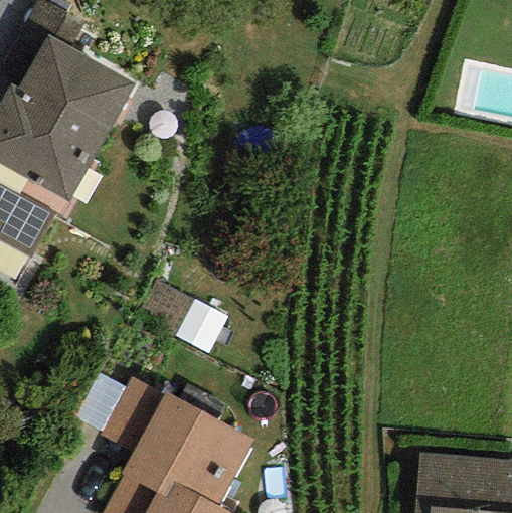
[(135,82),(47,34),(19,87),(11,81),(0,102),(0,162),(70,200),(135,82)]
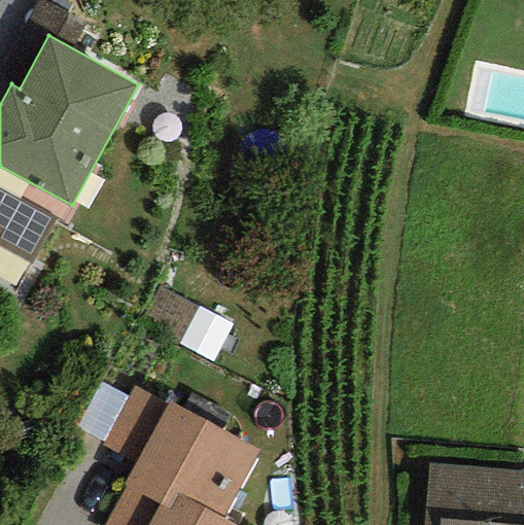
[(58,219),(0,186),(0,284),(14,293),(58,219)]
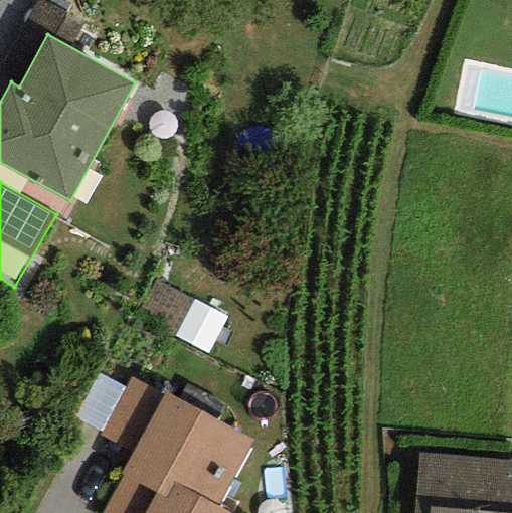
[(165,394),(131,376),(102,434),(134,451),(122,473),(124,474),(167,497),(175,482),(219,506),(254,439),(167,392),(165,394)]
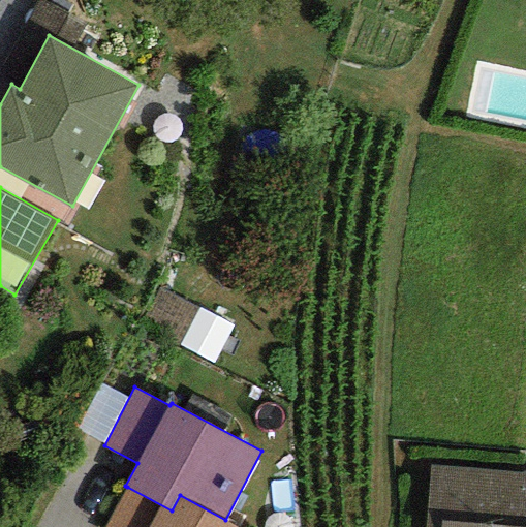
[(525,470),(430,464),(425,526),(442,526),(442,522),(525,526),(525,470)]
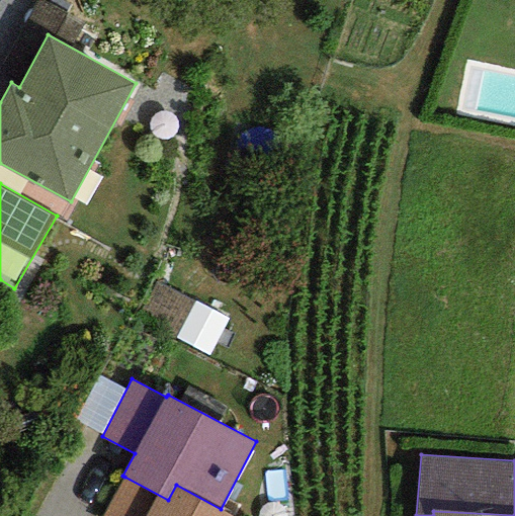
[(234,515),(221,509),(176,485),(168,500),(124,477),(103,515),(234,515)]
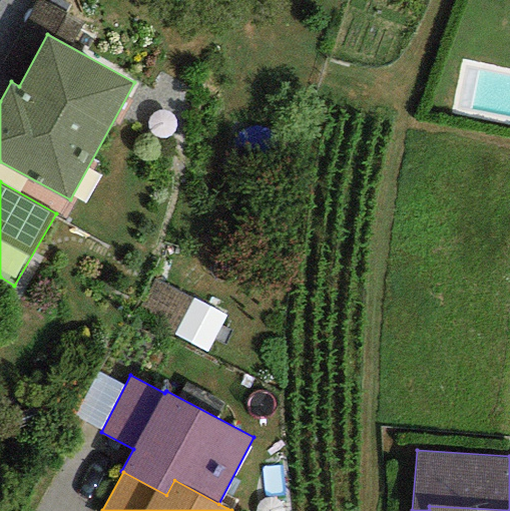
All buildings are outlined.
